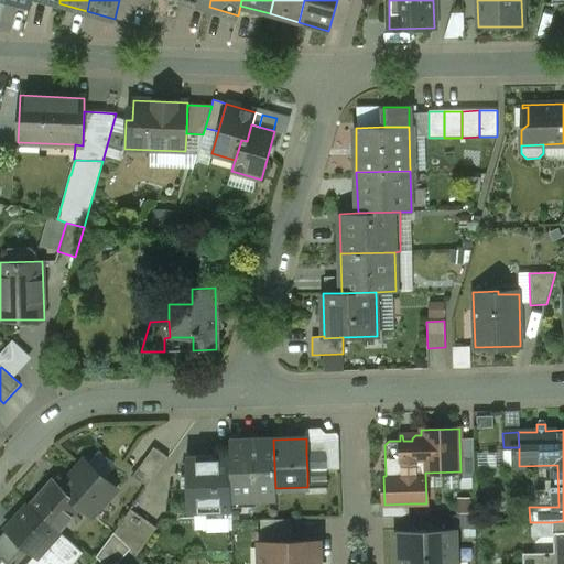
[(473,438),(459,438),(461,472),(459,472),(459,478),(474,478),(473,438)]
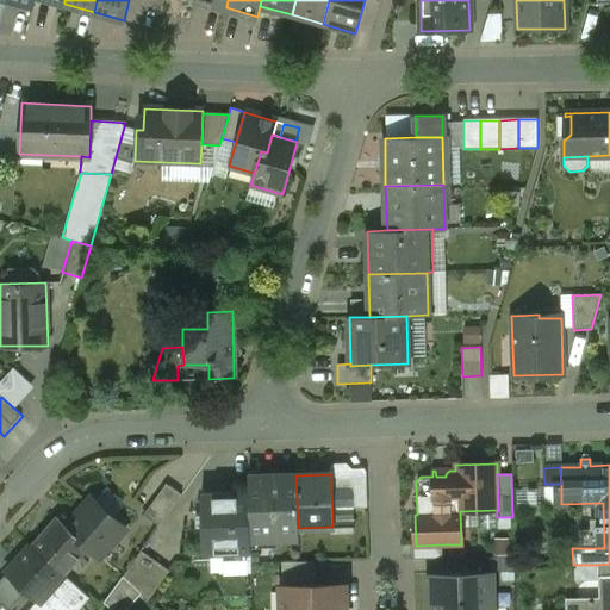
[(296,475),(248,478),(248,491),(250,540),(298,537),(298,528),(296,475)]
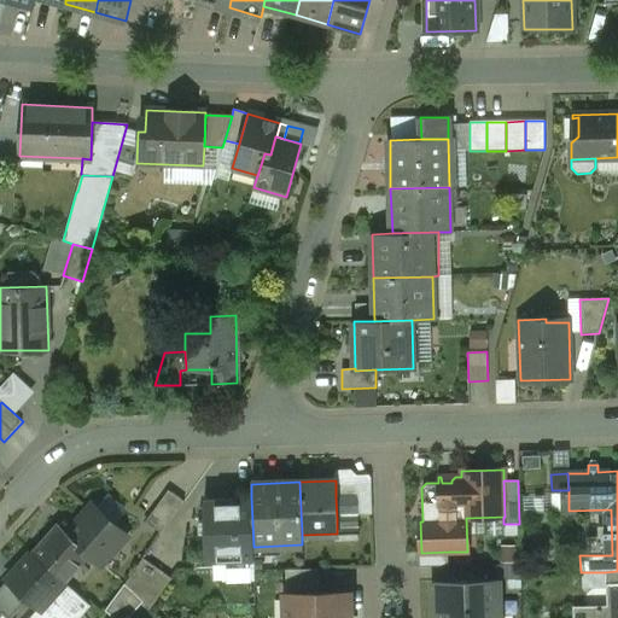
[(371,482),(336,483),(336,497),(356,496),(357,514),(372,514),(371,482)]
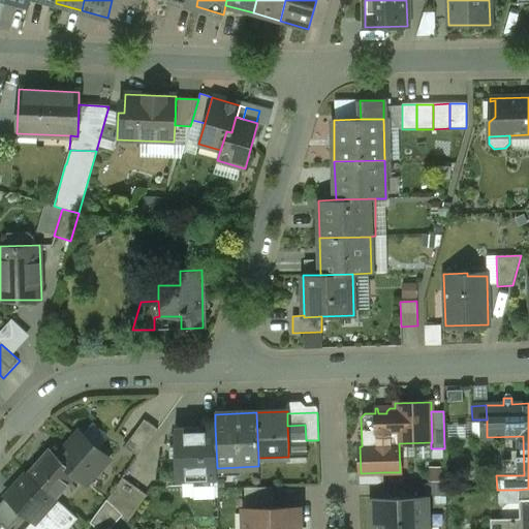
[(144,419),(125,446),(138,456),(157,429),(144,419)]
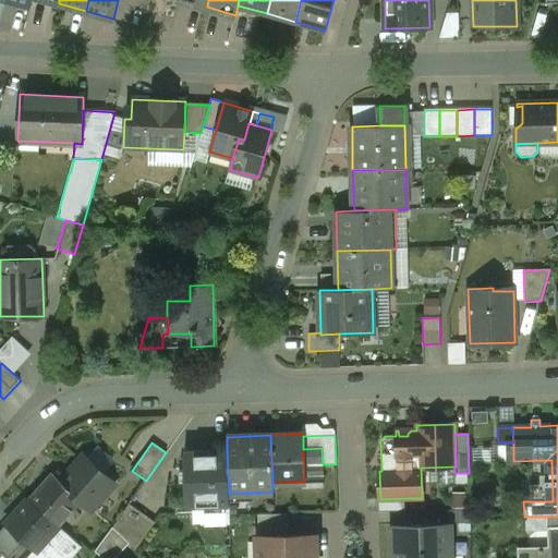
[(513,443),(498,443),(498,462),(513,461),(513,443)]
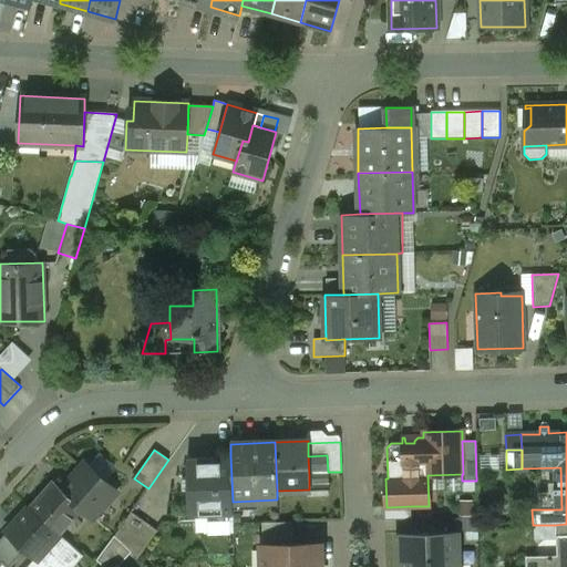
[(327,455),(308,456),(309,475),(321,475),(326,472),(328,472),(327,455)]
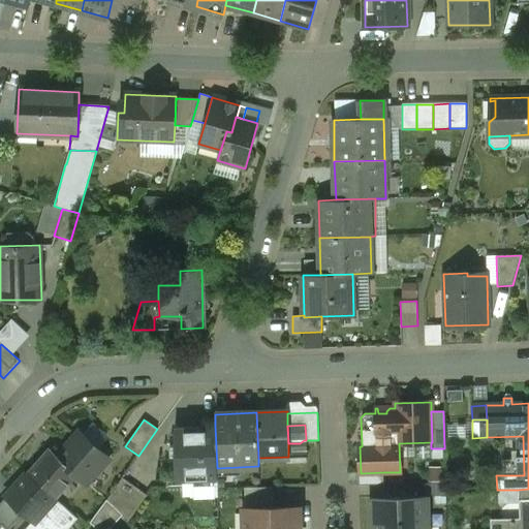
[(215,426),(174,427),(176,481),(190,480),(217,479),(217,468),(215,426)]
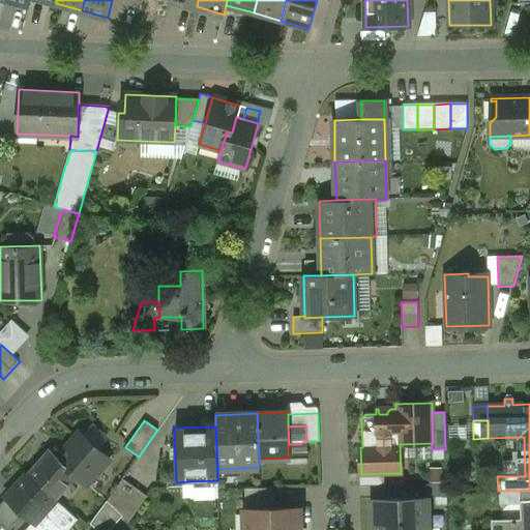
[(109,460),(80,433),(57,458),(77,475),(77,476),(86,484),(109,460)]
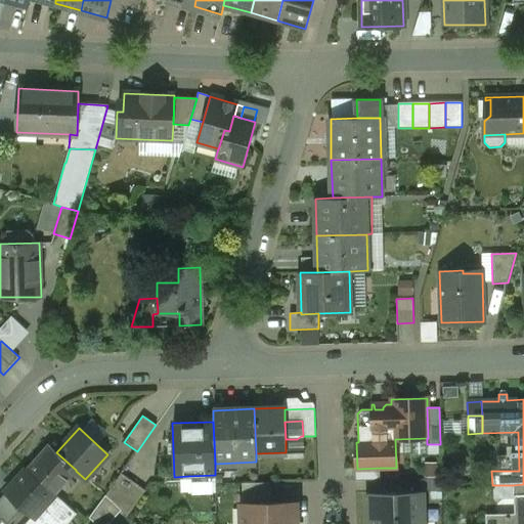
[(56,452),(49,445),(28,469),(56,493),(76,471),(76,470),(56,452)]
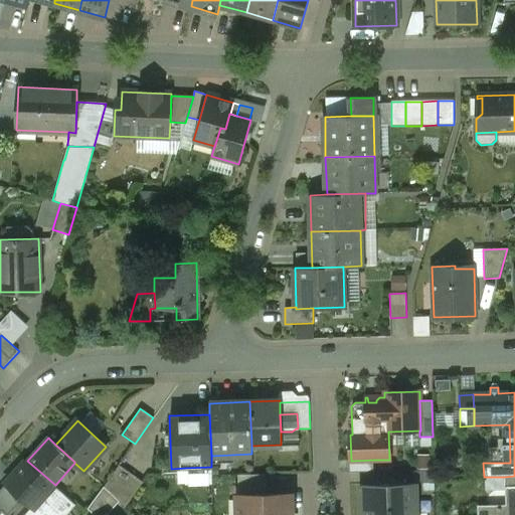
[(27,461),(26,460),(0,488),(0,514),(12,514),(25,502),(33,509),(55,485),(27,461)]
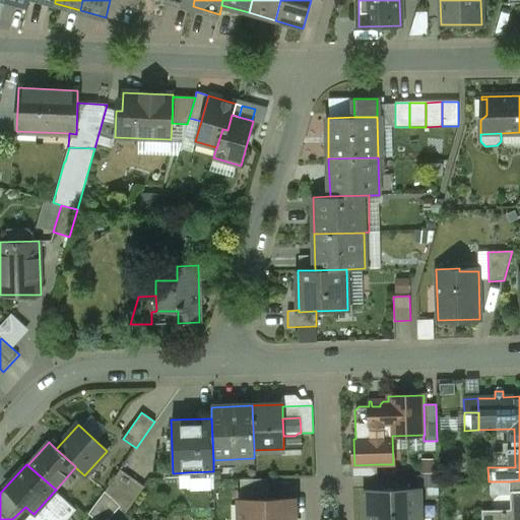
[(377,476),(377,464),(354,465),(352,465),(352,476),(377,476)]
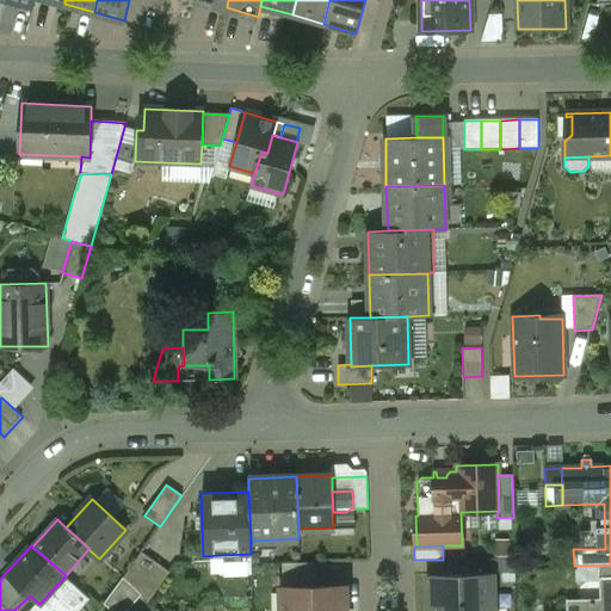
[(170,572),(142,553),(123,578),(142,594),(149,602),(170,572)]
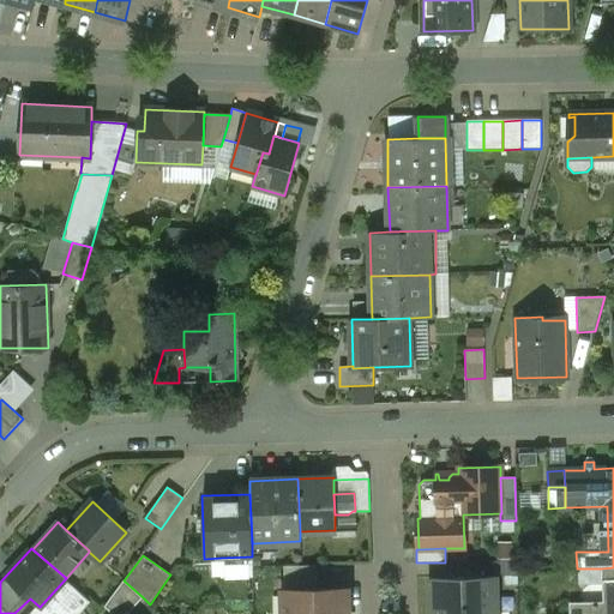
[(252,557),(221,558),(221,573),(235,573),(239,577),(248,576),(252,573),(253,573),(252,557)]
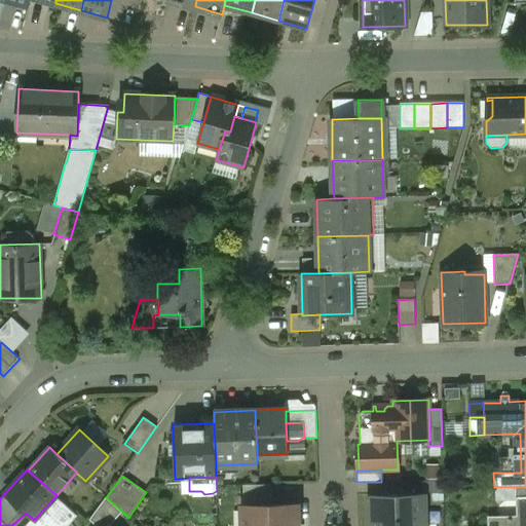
[(443,481),(419,481),(420,493),(423,493),(443,493),(443,481)]
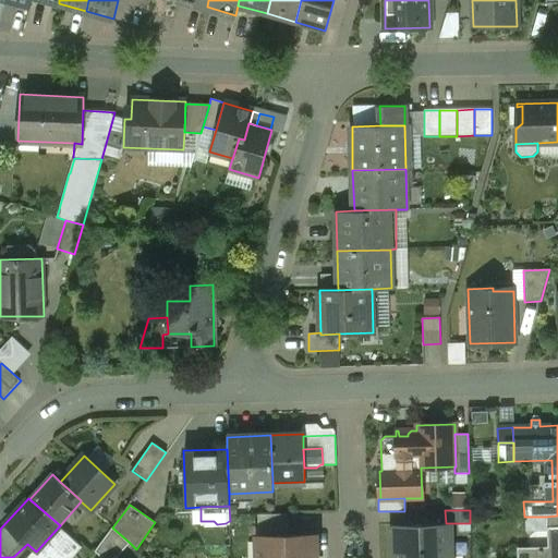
[(288,536),(287,513),(257,514),(258,536),(288,536)]
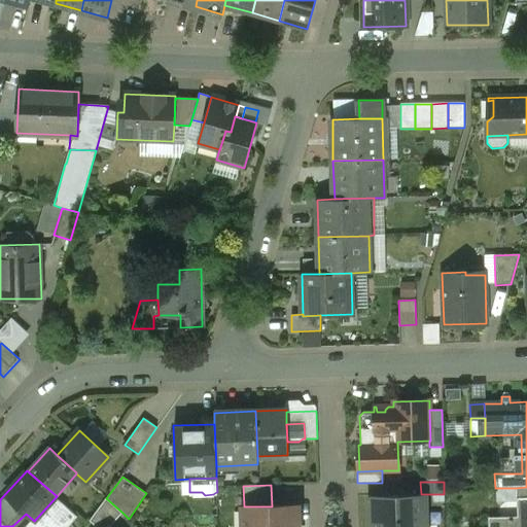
[(526,487),(516,488),(517,501),(524,501),(524,499),(526,499),(526,487)]
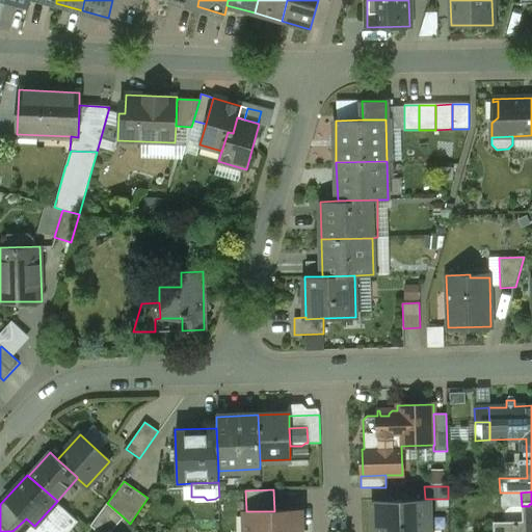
[(428,531),(428,499),(425,499),(373,500),(374,531),(428,531)]
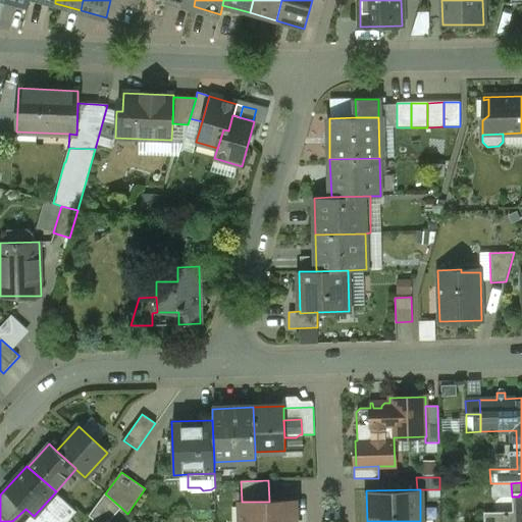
[(34,516),(28,521),(65,521),(75,511),(56,491),(34,516)]
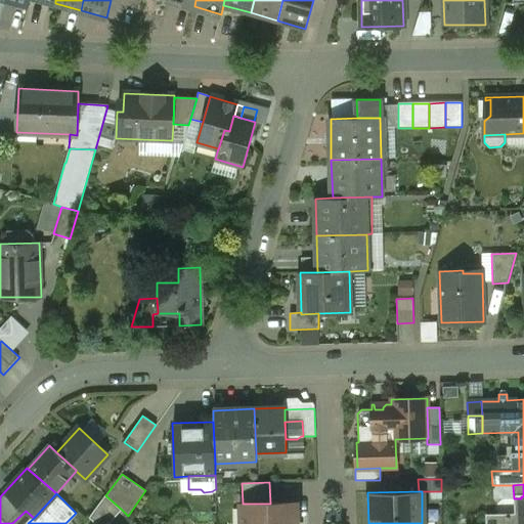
[(105,495),(89,518),(95,523),(108,523),(122,510),(105,495)]
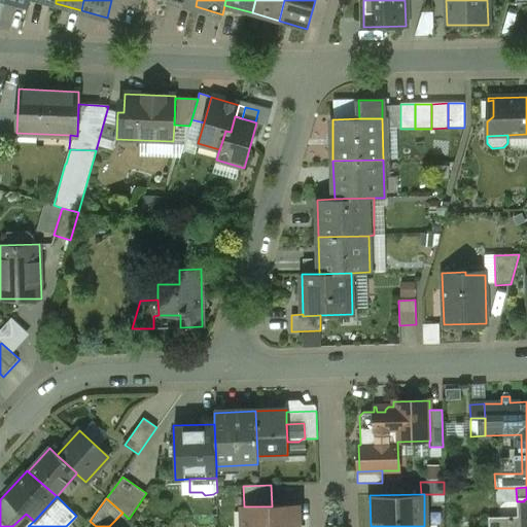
[(526,526),(526,499),(524,499),(524,501),(525,518),(490,519),(490,526),(526,526)]
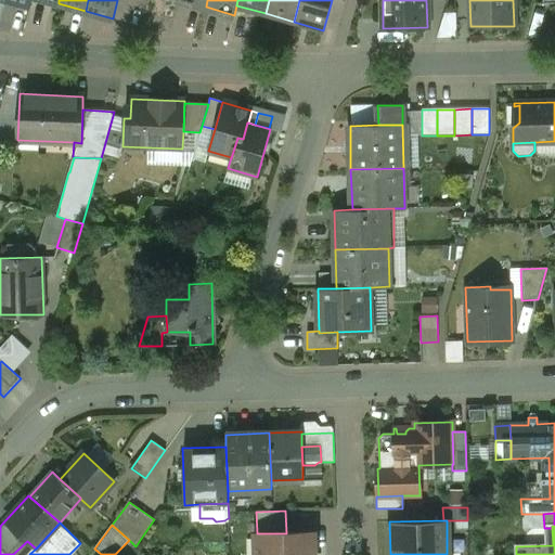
[(286,533),(257,533),(257,554),(313,554),(313,532),(286,533)]
